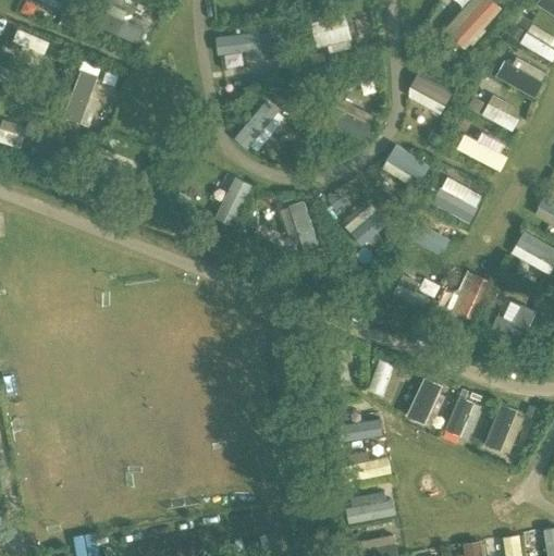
[(34,0),(64,12),(69,0),(34,0)]
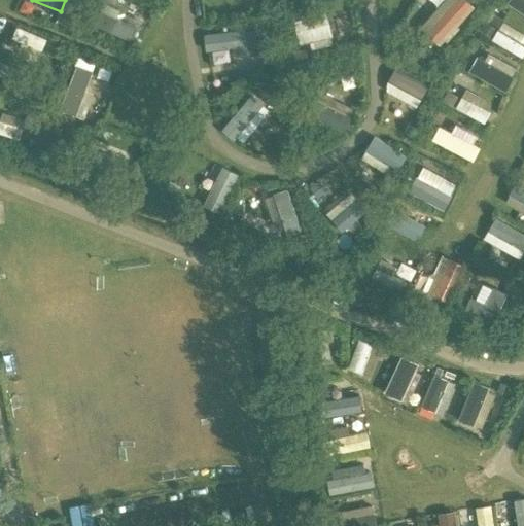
[(468,0),(447,0),(423,27),(444,44),(478,8),(468,0)]
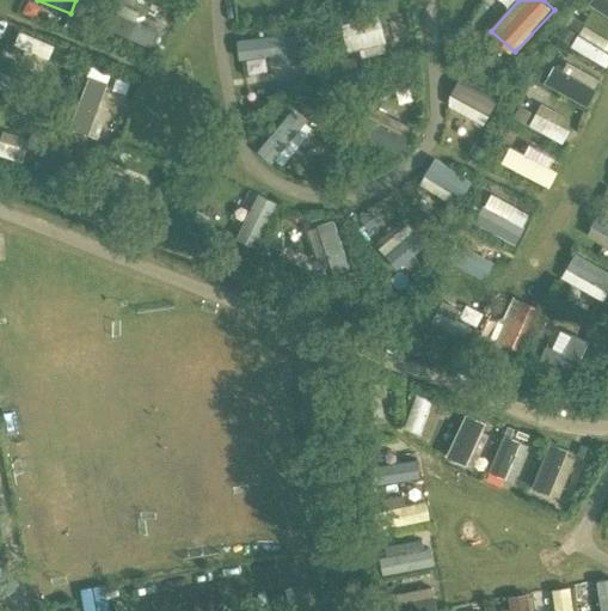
[(607,0),(593,0),(589,7),(607,17),(607,0)]
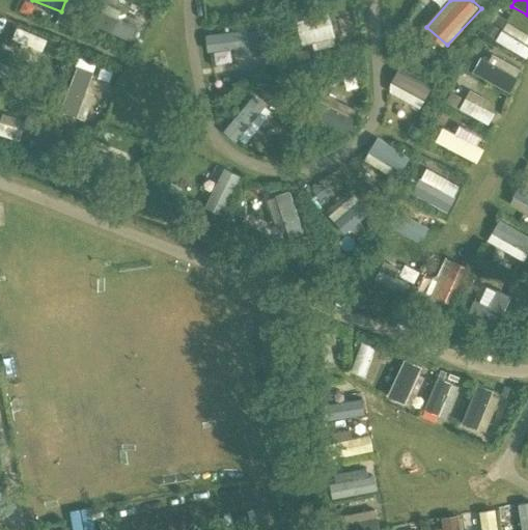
[(75,21),(58,14),(53,25),(70,33),(75,21)]
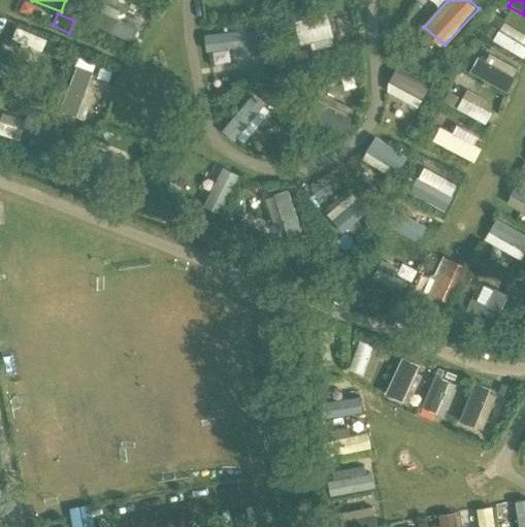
[(301,48),(333,45),(330,15),(297,20),(301,48)]
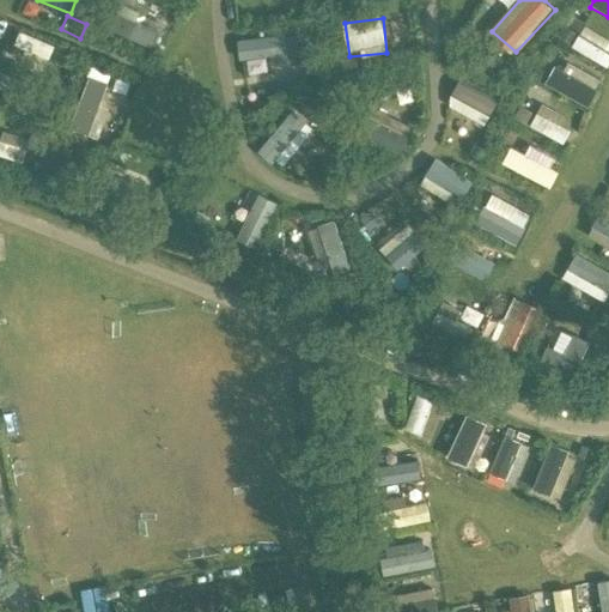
[(128,37),(148,47),(156,32),(136,22),(128,37)]
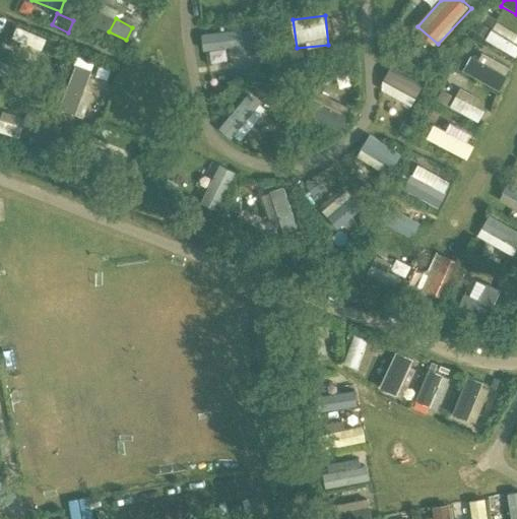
[(515,58),(516,55),(516,39),(494,24),(485,40),(515,58)]
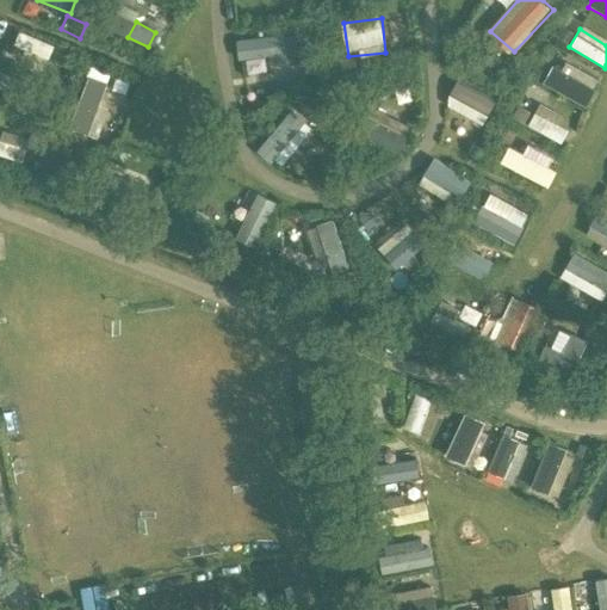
[(49,60),(54,45),(18,32),(13,47),(49,60)]
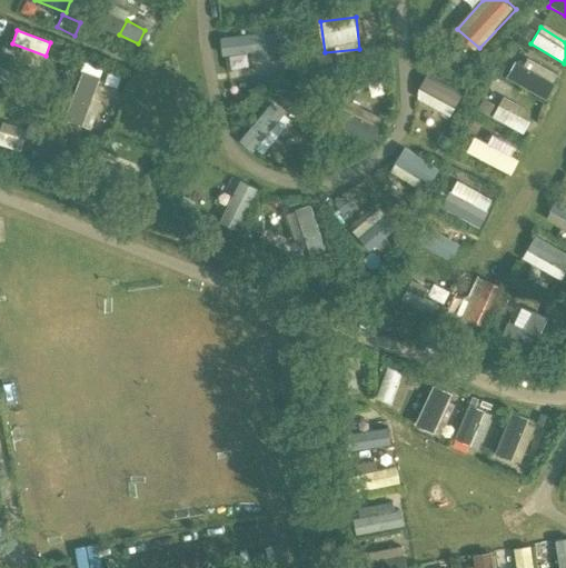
[(222,36),(222,53),(269,51),(269,60),(284,59),(283,32),(222,36)]
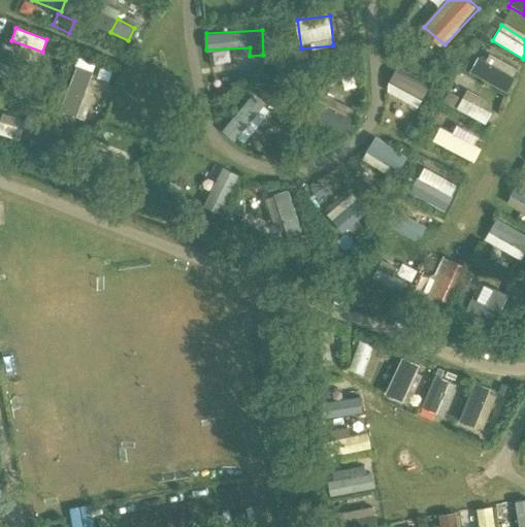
[(270,70),(269,57),(259,58),(261,72),(270,70)]
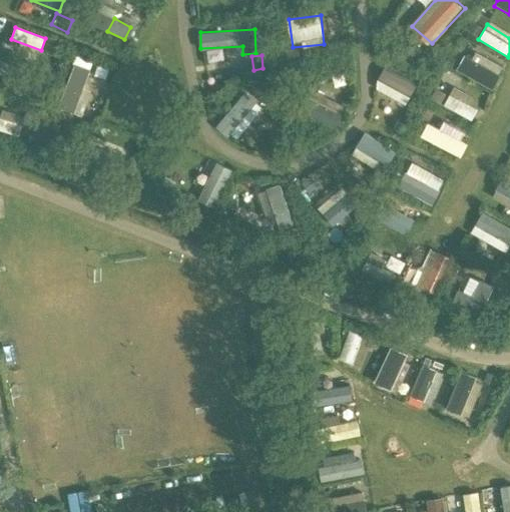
[(464,55),(456,69),(493,90),(501,76),(464,55)]
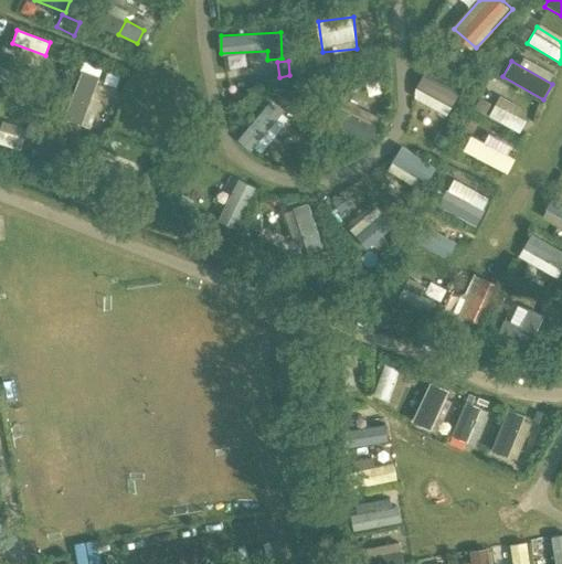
[(411,95),(447,117),(459,95),(423,74),(411,95)]
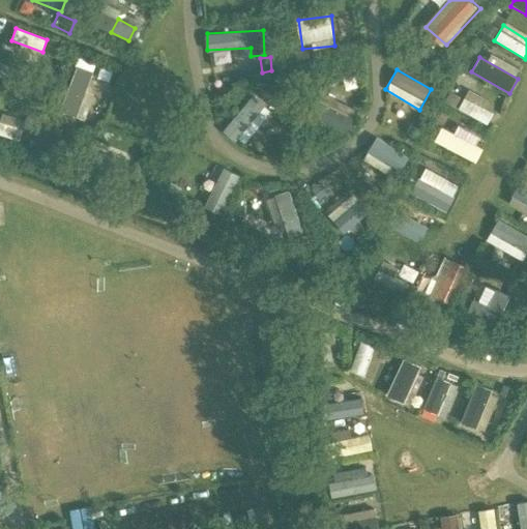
[(44,83),(33,80),(30,87),(40,91),(44,83)]
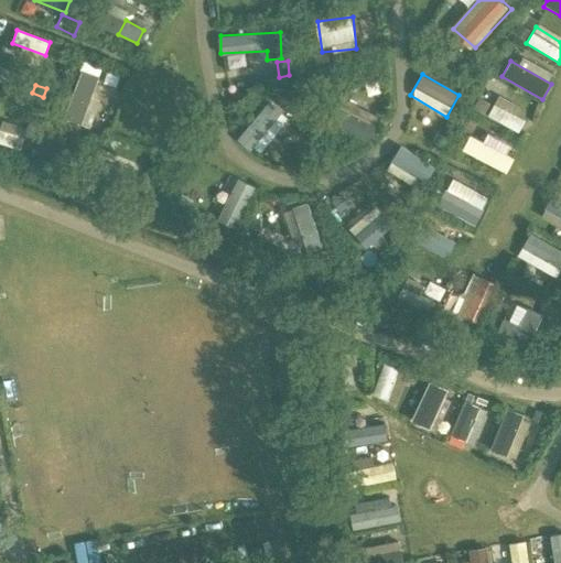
[(520,132),(526,120),(513,115),(517,104),(495,96),(486,120),(520,132)]
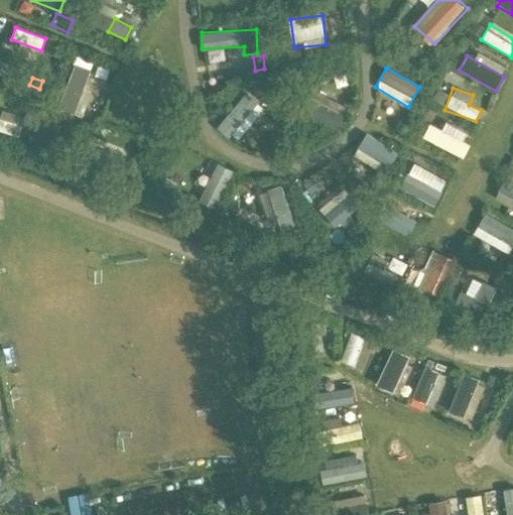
[(246,93),(215,127),(228,138),(259,105),(246,93)]
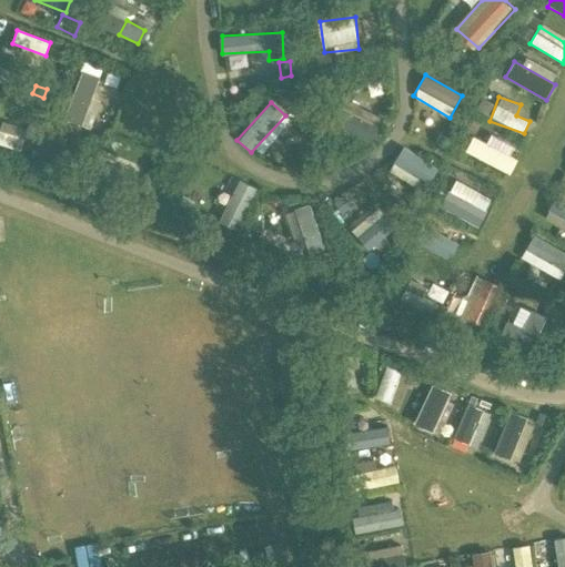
[(373,138),(383,119),(357,107),(349,125),(373,138)]
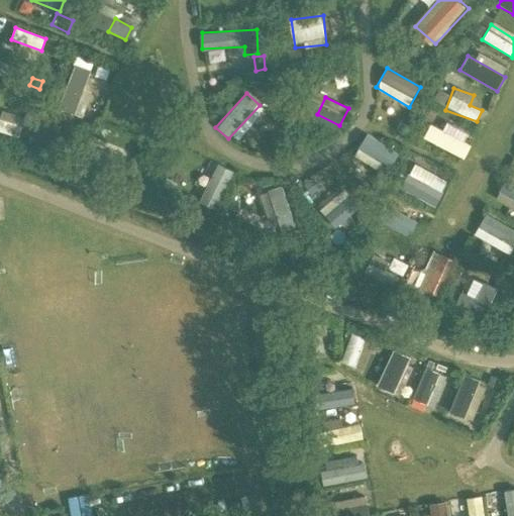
[(430,143),(456,159),(467,140),(440,126),(430,143)]
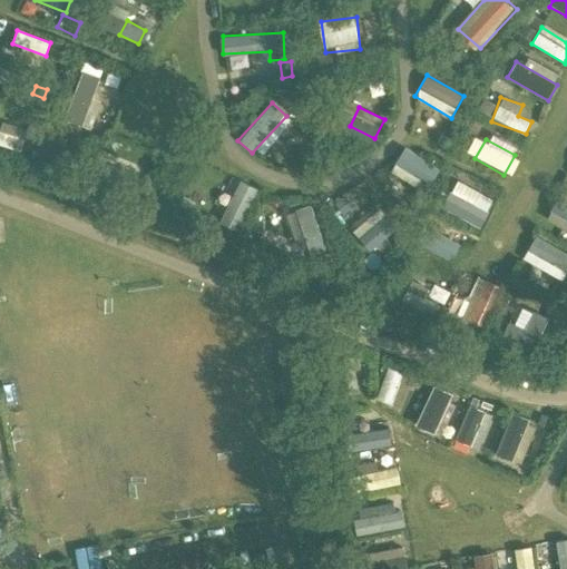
[(19,144),(17,153),(26,156),(29,147),(19,144)]
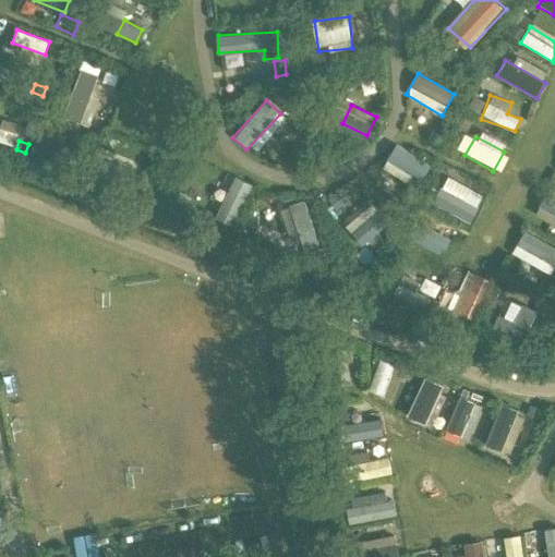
[(419,189),(432,164),(395,144),(381,168),(419,189)]
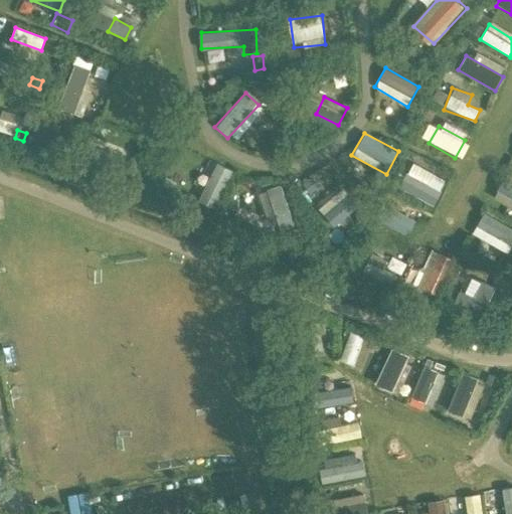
[(213,162),(199,196),(217,203),(231,170),(213,162)]
